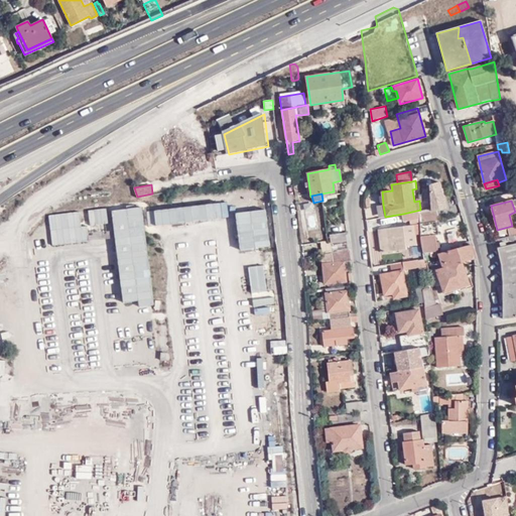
[(377,207),(379,218),(385,217),(383,205),(377,207)]
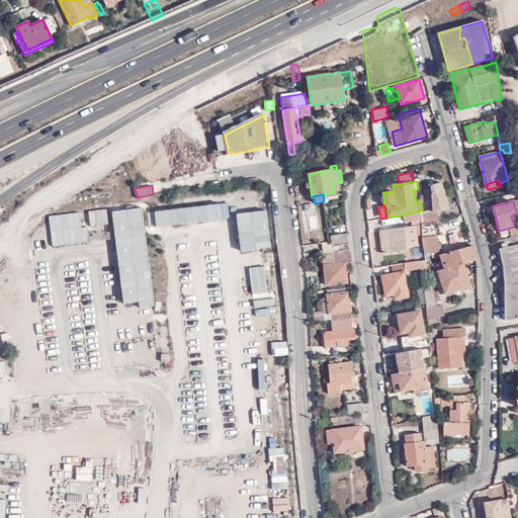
[(419,219),(418,211),(405,214),(406,222),(419,219)]
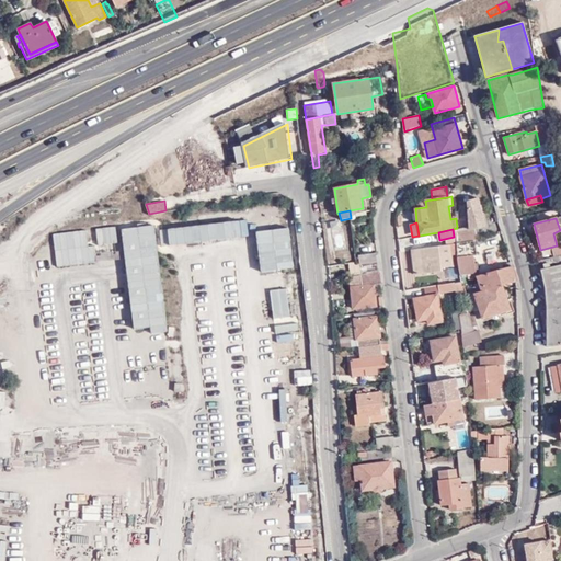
[(457,245),(476,241),(472,230),(457,233),(457,245)]
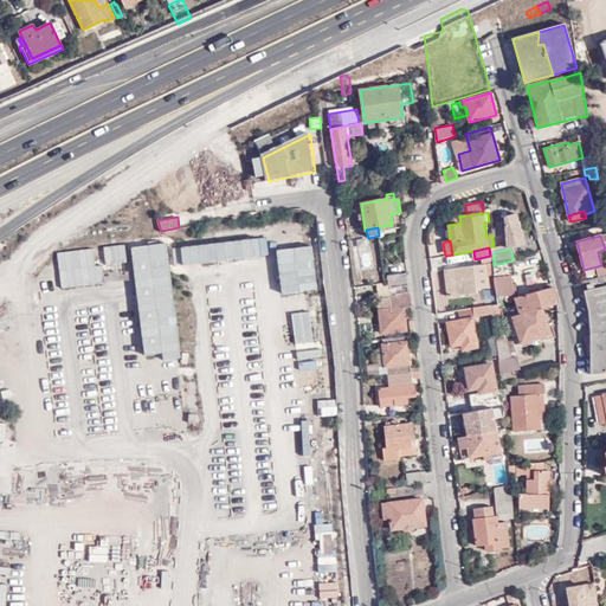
[(516,277),(514,260),(494,265),(492,265),(495,287),(497,297),(504,296),(507,301),(515,298),(513,277),(516,277)]
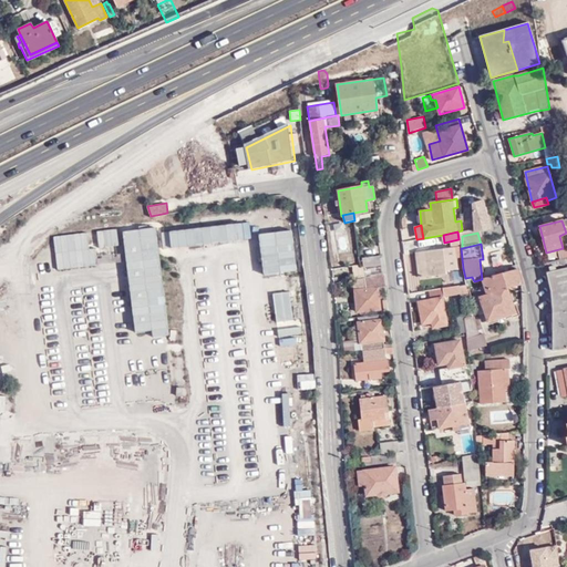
[(463,268),(461,248),(461,247),(420,253),(422,263),(418,264),(420,278),(446,275),(446,270),(463,268)]
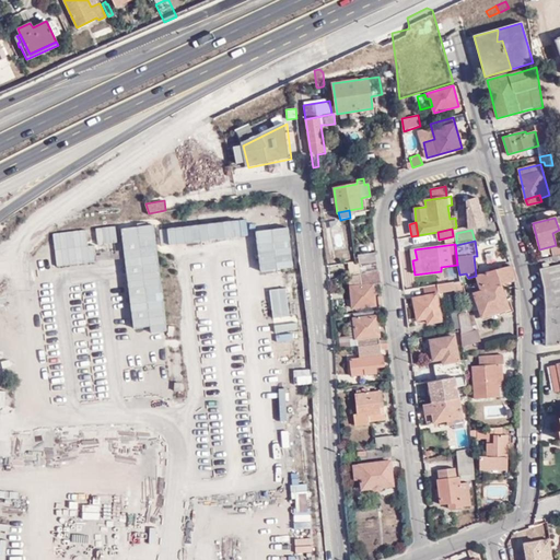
[(559,246),(550,248),(552,256),(559,254),(559,246)]
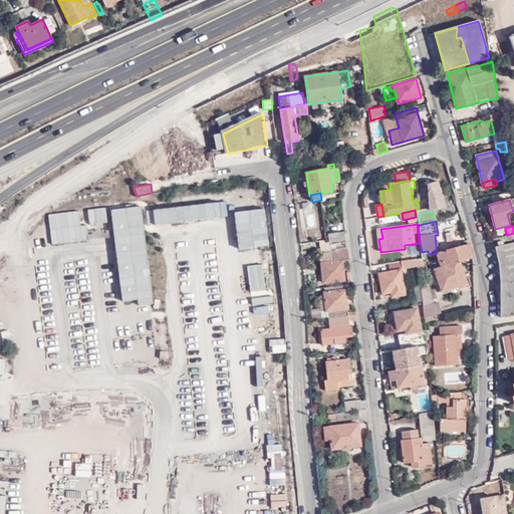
[(328,234),(331,252),(346,249),(344,232),(328,234)]
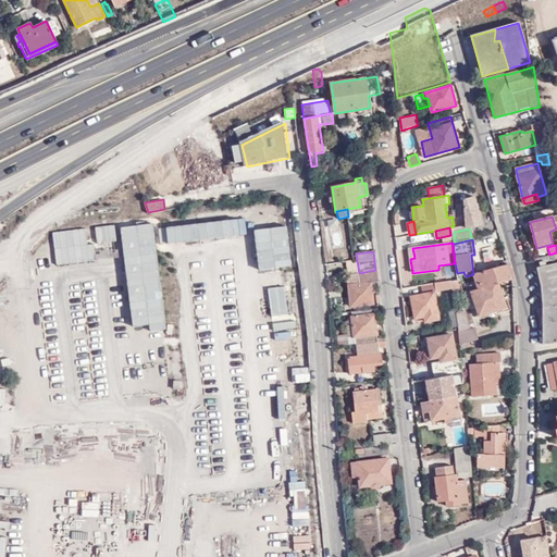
[(556,252),(549,255),(535,258),(543,289),(544,307),(537,308),(541,329),(543,329),(543,345),(556,343),(556,252)]
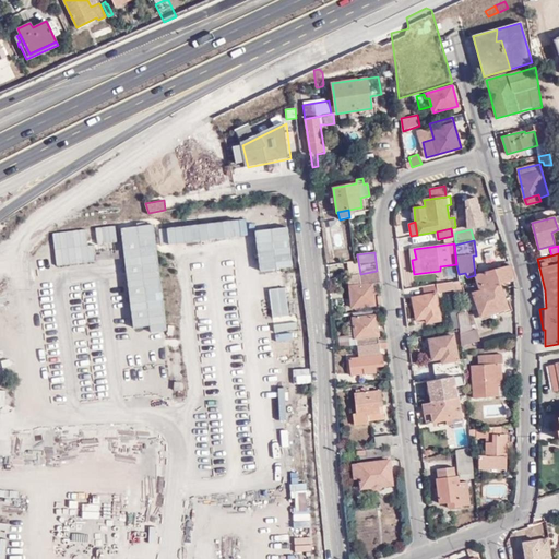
[(500,283),(514,280),(511,266),(479,274),(482,285),(478,285),(473,284),(473,287),(483,289),(500,283)]
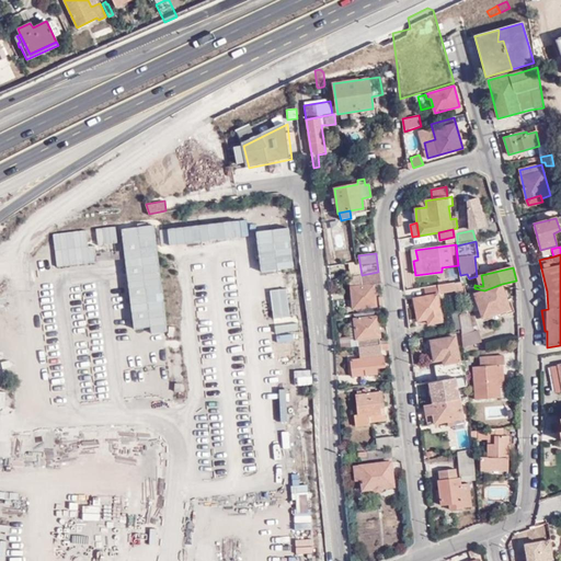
[(362,275),(350,277),(351,290),(355,290),(355,299),(352,299),(353,309),(377,307),(374,286),(376,286),(375,278),(380,278),(379,272),(378,272),(362,275)]
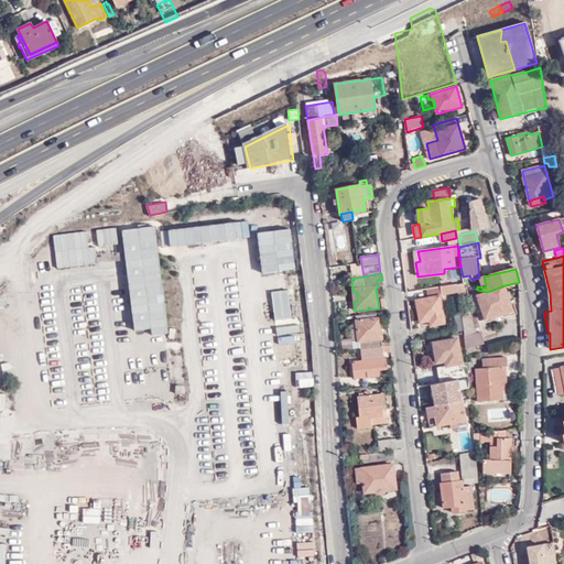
[(470,296),(469,289),(465,288),(464,282),(457,284),(459,297),(470,296)]
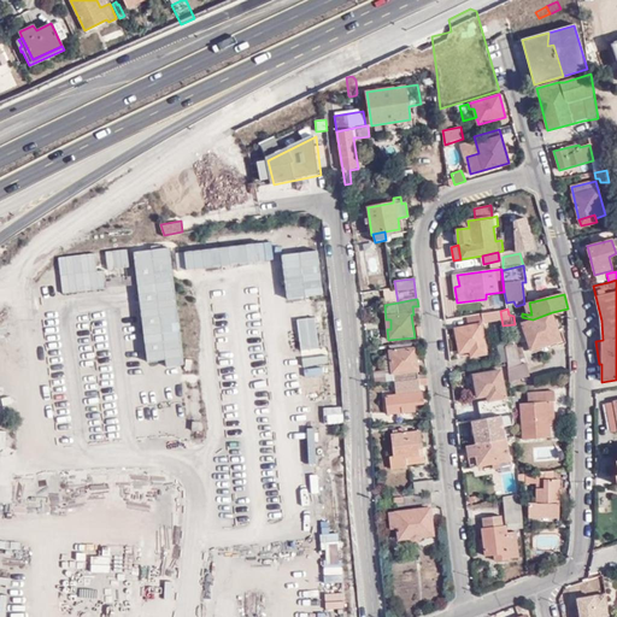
[(499,341),(505,340),(503,325),(500,311),(482,313),(483,322),(495,321),(499,341)]
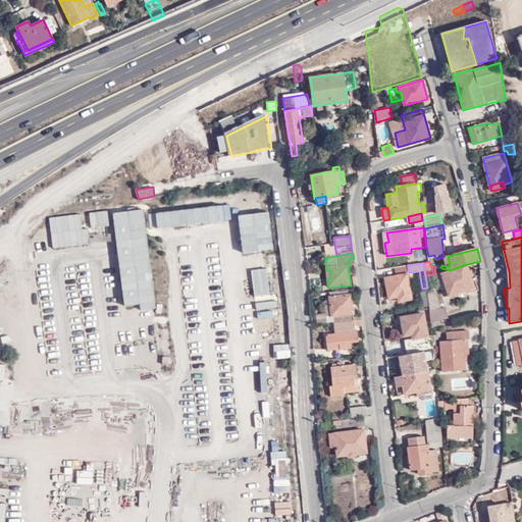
[(474,288),(469,270),(467,264),(451,270),(441,273),(449,296),(474,288)]
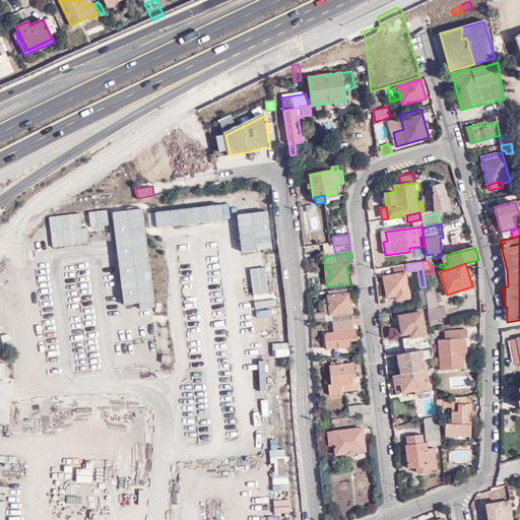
[(388,297),(396,296),(400,295),(401,300),(410,299),(406,273),(384,277),(388,297)]
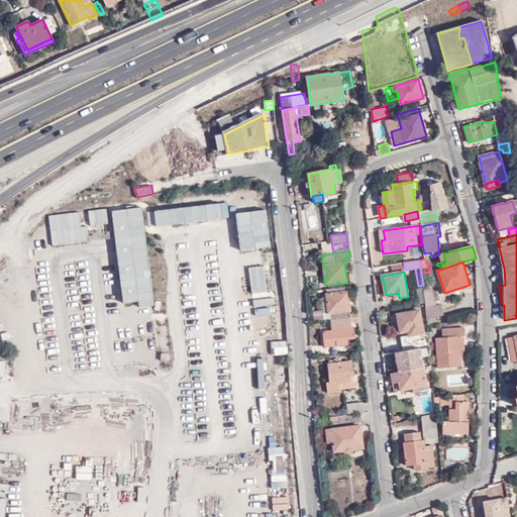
[(426,305),(427,319),(444,315),(441,304),(437,305),(433,289),(424,291),(426,305)]
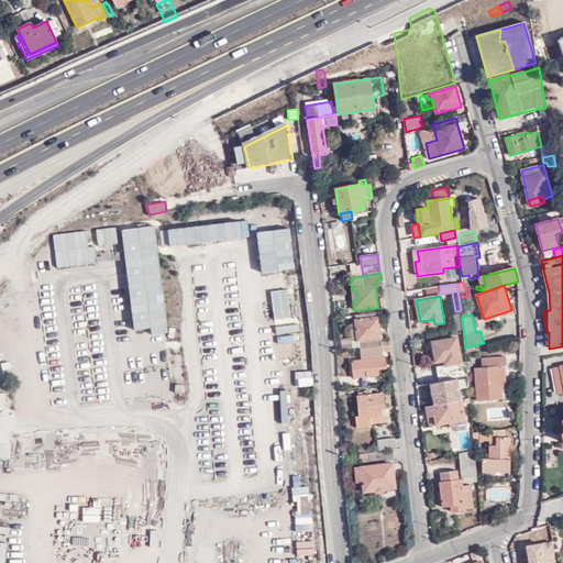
[(355,319),(359,348),(382,345),(378,316),(355,319)]
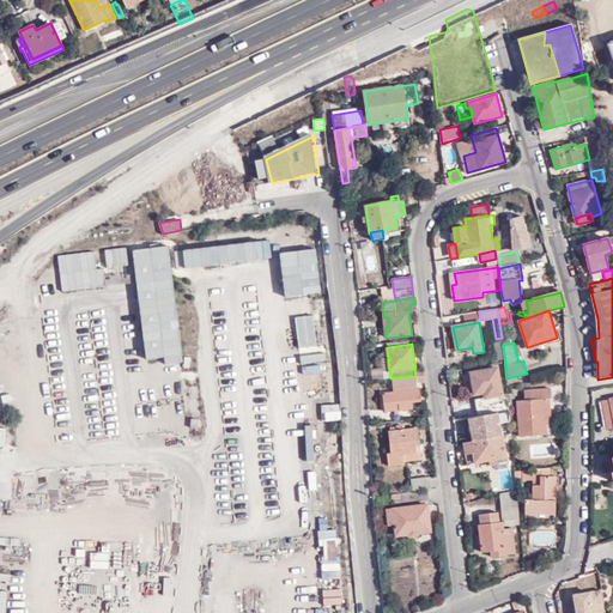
[(510,408),(508,394),(503,394),(498,368),(471,372),(479,417),(510,411),(510,408)]
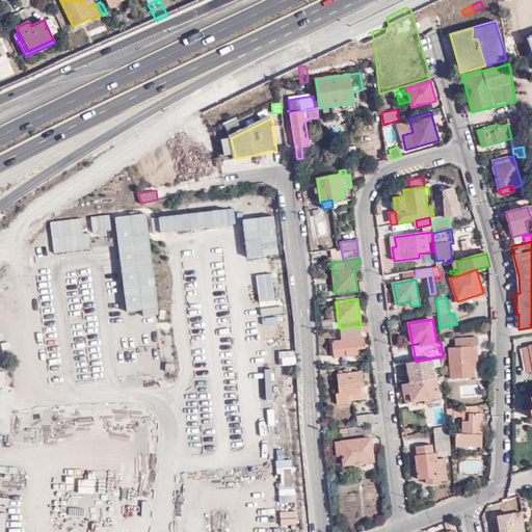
[(322,321),(323,329),(337,328),(336,320),(322,321)]
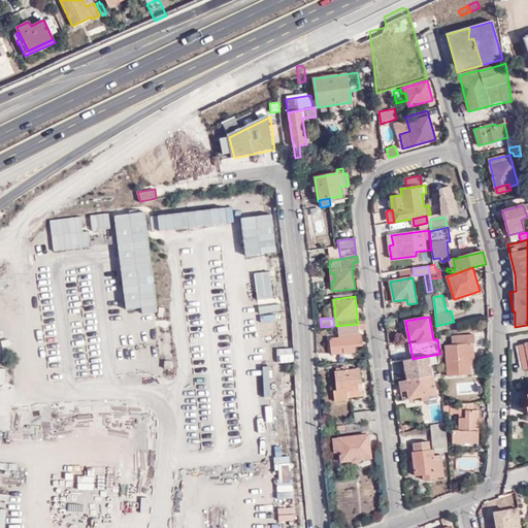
[(359,330),(366,329),(365,324),(358,324),(358,325),(338,328),(339,338),(330,339),(332,355),(355,352),(354,347),(363,344),(362,335),(360,335),(359,330)]
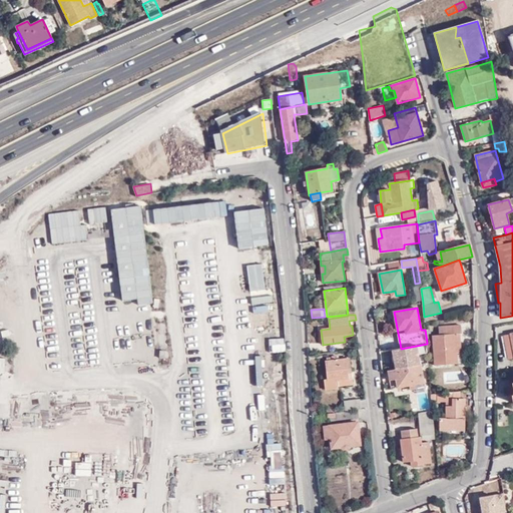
[(434,366),(458,364),(457,352),(456,335),(461,334),(462,334),(461,325),(439,327),(439,336),(432,336),(434,366)]
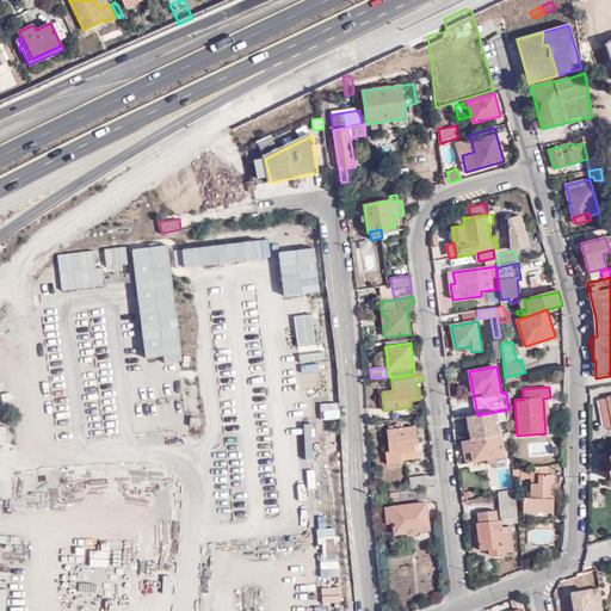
[(610,427),(610,412),(609,397),(602,400),(600,402),(605,427),(609,427),(610,427)]
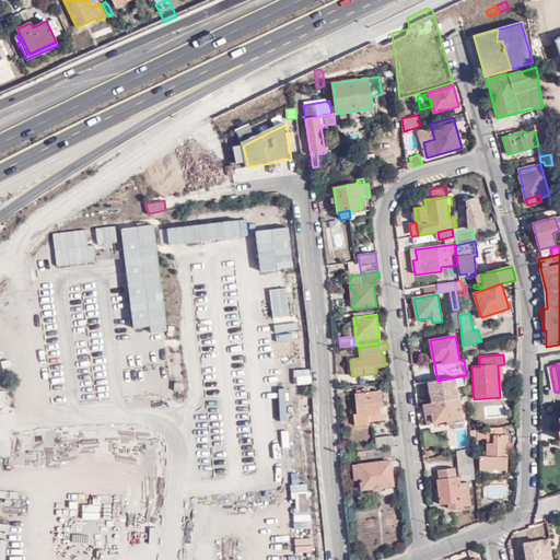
[(428,382),(431,403),(459,398),(457,384),(463,383),(464,391),(467,391),(466,375),(438,381),(428,382)]
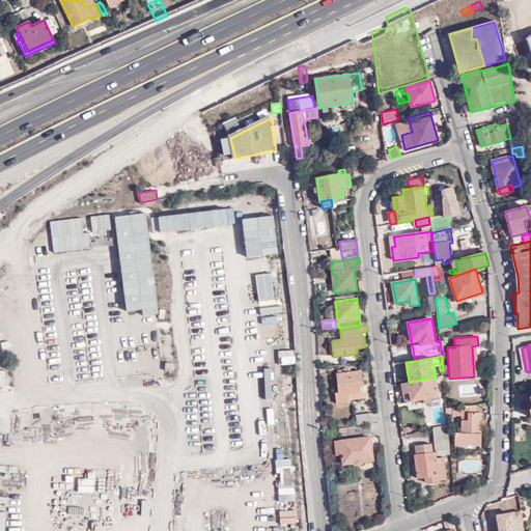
[(348,394),(361,392),(360,386),(363,385),(362,371),(350,372),(348,368),(343,369),(343,370),(343,373),(338,373),(337,373),(339,392),(335,392),(336,403),(348,402),(348,399),(348,394)]
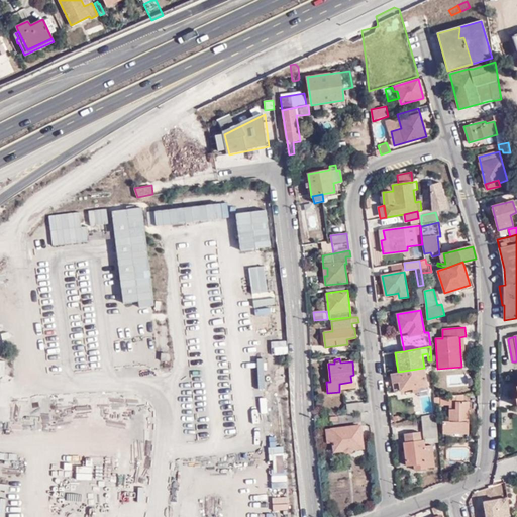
[(398,372),(391,373),(393,383),(400,382),(401,390),(412,388),(413,392),(419,391),(418,387),(426,386),(424,368),(398,372)]
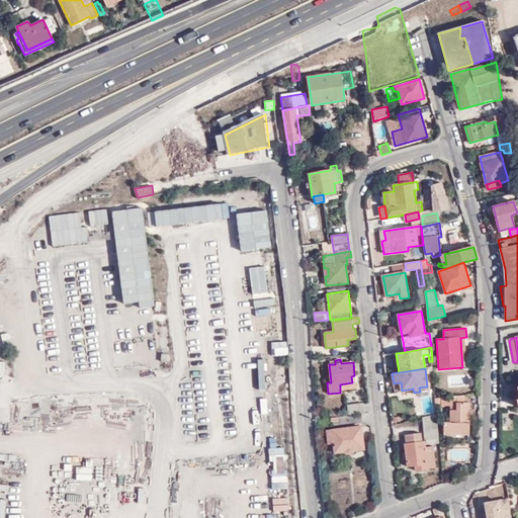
[(401,382),(394,383),(395,392),(402,391),(401,382)]
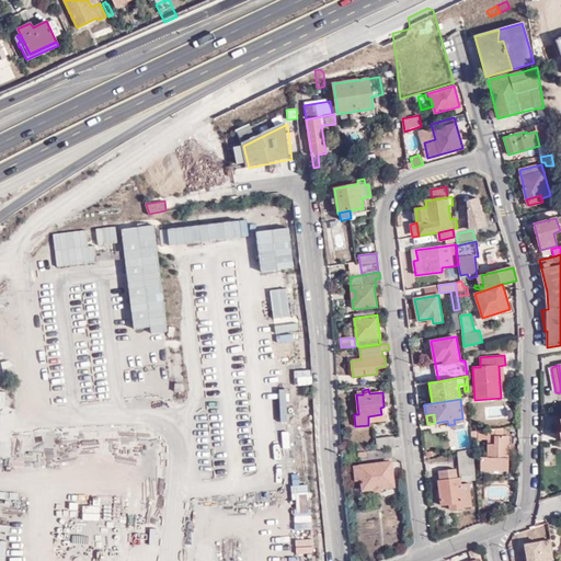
[(503,436),(503,428),(479,431),(479,439),(488,439),(488,457),(482,457),(482,470),(508,471),(508,436),(503,436)]
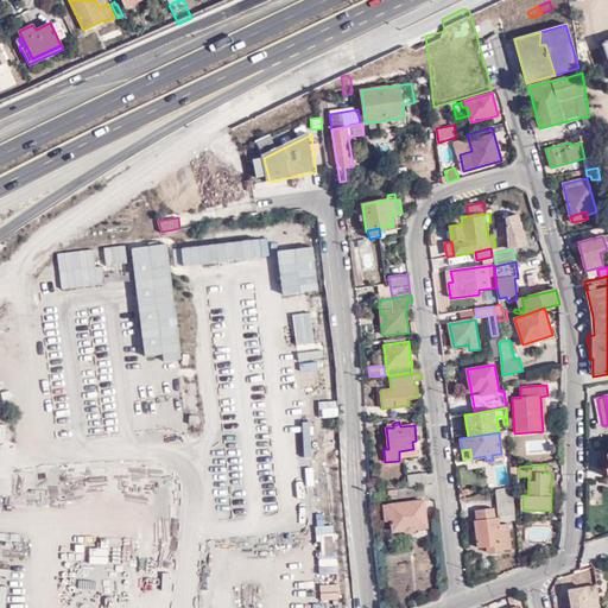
[(423,486),(428,486),(426,474),(407,476),(409,487),(423,486)]
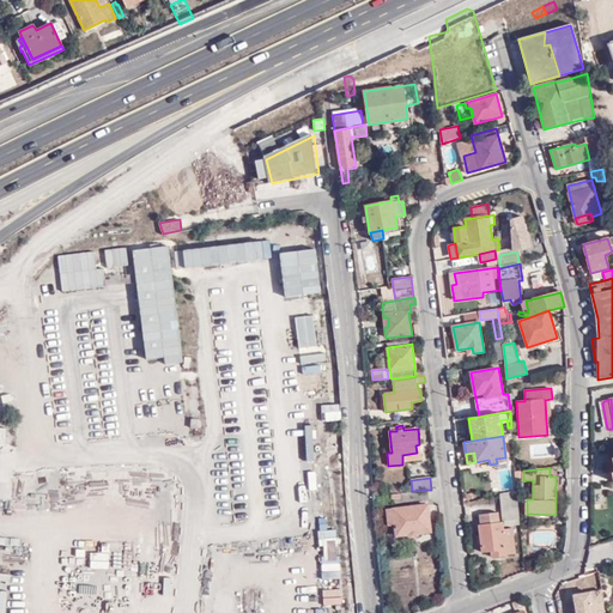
[(392,495),(387,495),(388,504),(428,498),(426,490),(412,491),(400,493),(392,495)]
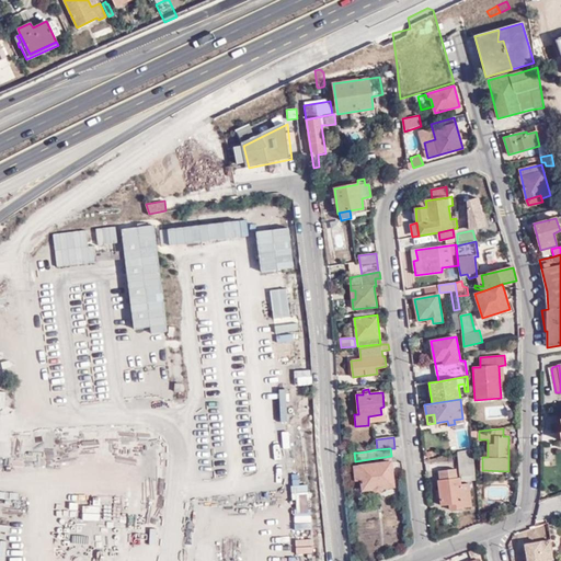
[(471,449),(458,453),(460,476),(476,474),(471,449)]
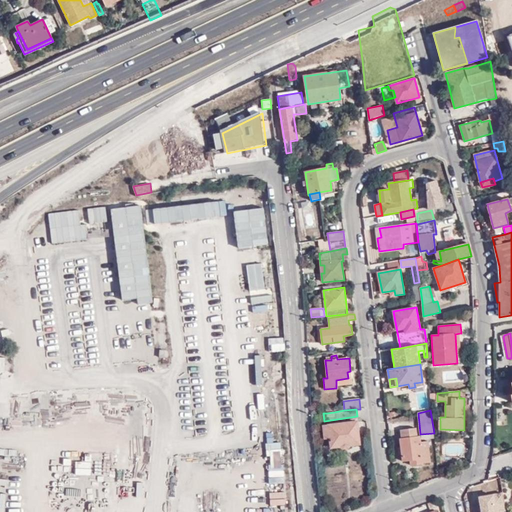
[(359,444),(357,422),(323,425),(324,438),(330,438),(331,448),(359,444)]
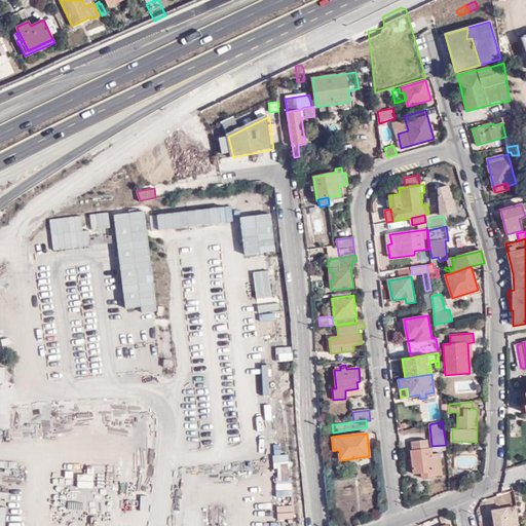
[(439,453),(431,453),(430,448),(427,448),(426,440),(412,441),(413,450),(410,450),(412,473),(421,472),(422,478),(433,477),(433,475),(441,475),(439,453)]
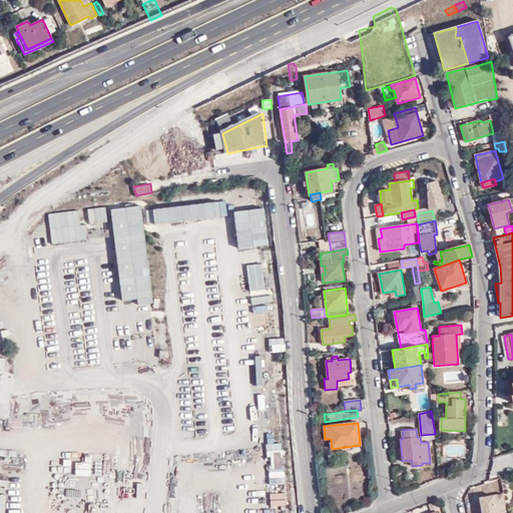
[(481,512),(505,512),(504,495),(480,497),(481,512)]
